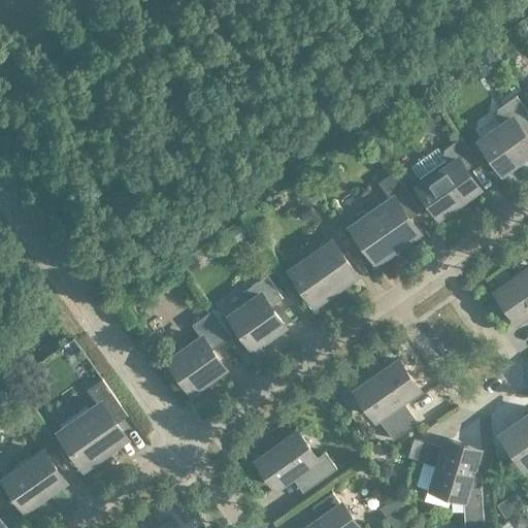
[(499,59),(488,43),(479,51),(488,64),(491,64),(499,59)]
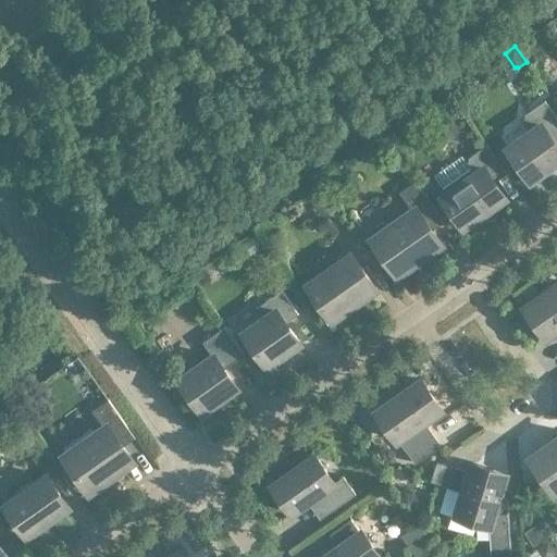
[(453,122),(462,115),(450,98),(441,104),(453,122)]
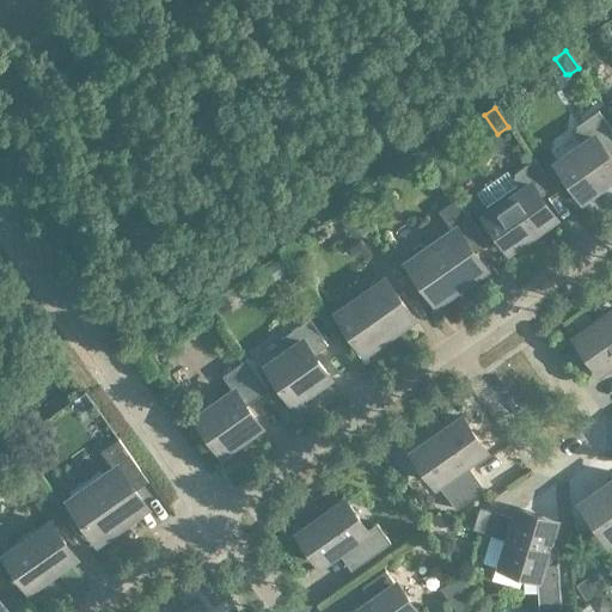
[(582,121),(591,132),(593,135),(557,160),(582,197),(611,176),(611,159),(606,152),(611,146),(611,128),(599,110),(582,121)]
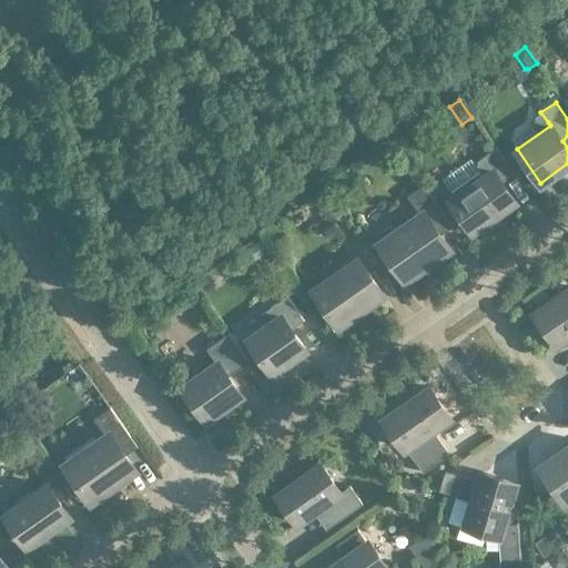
[(453,191),(453,192),(455,195),(450,199),(474,231),(515,201),(501,182),(515,173),(496,146),(474,163),(484,175),(478,179),(476,175),(453,191)]
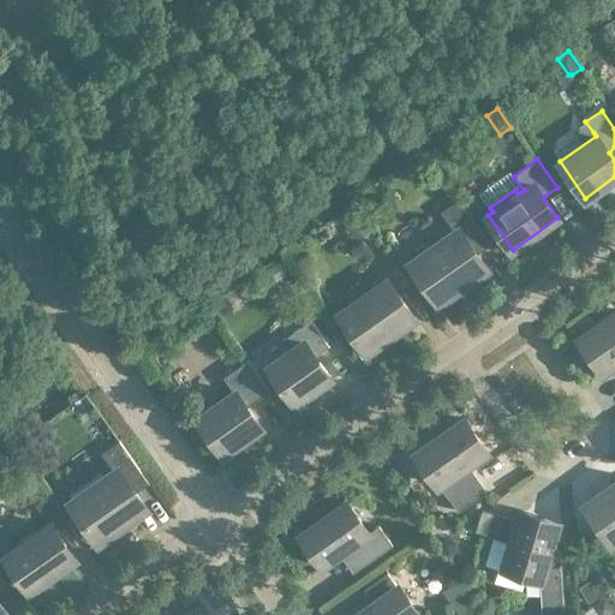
[(459,199),(441,212),(454,232),(429,249),(423,245),(413,251),(416,260),(411,262),(439,302),(487,268),(467,240),(481,231),(459,199)]
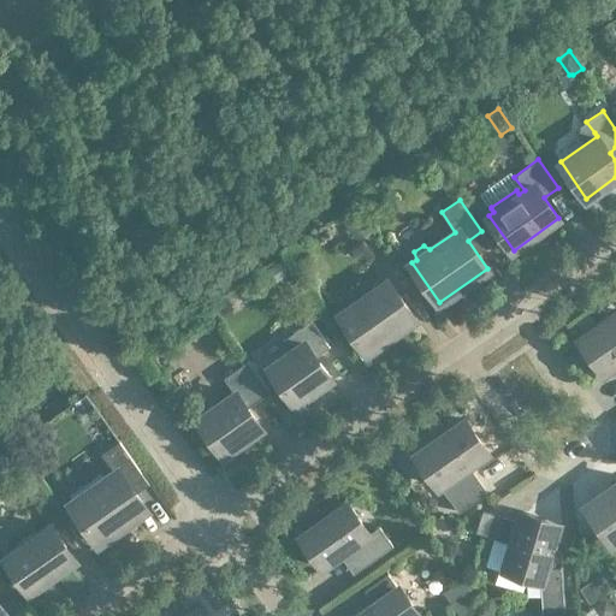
[(282,260),(270,268),(277,279),(289,271),(282,260)]
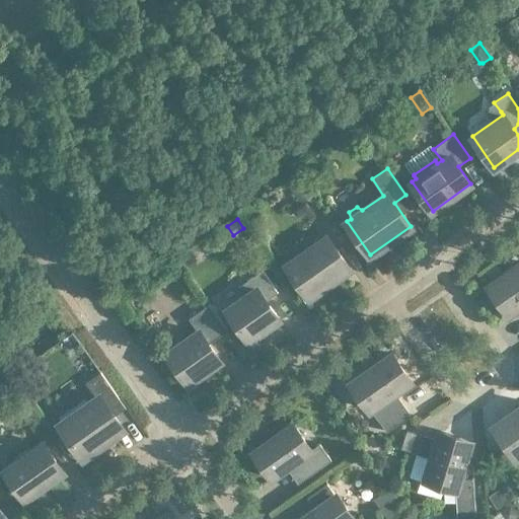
[(350,269),(326,235),(287,264),(310,297),(350,269)]
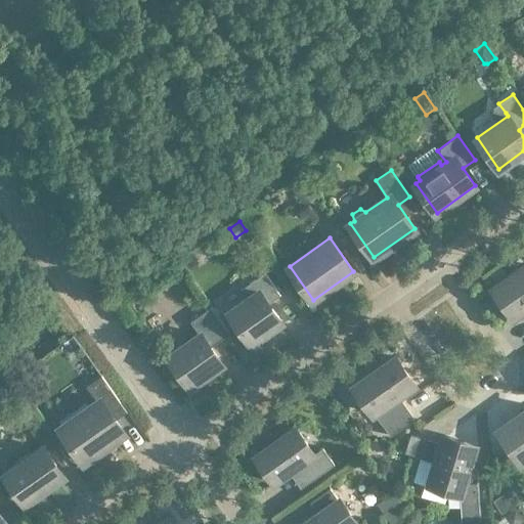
[(187,273),(178,261),(169,267),(178,280),(187,273)]
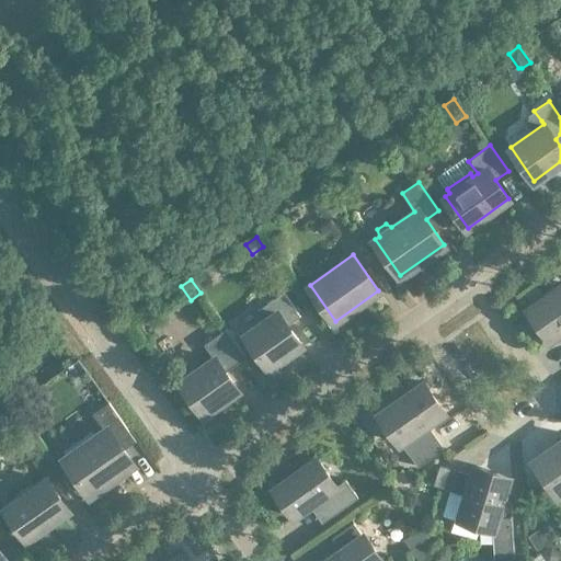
[(560,284),(529,308),(550,338),(560,330),(560,284)]
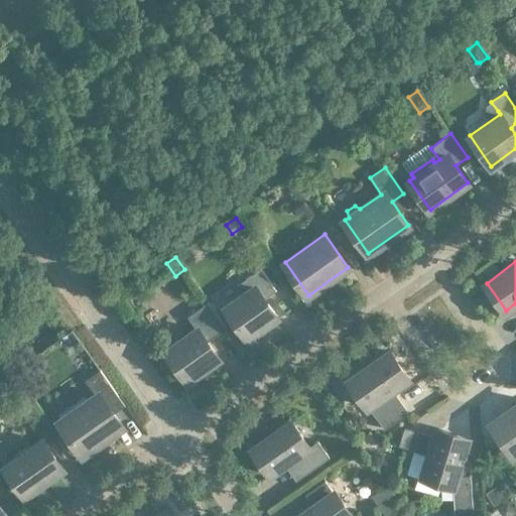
[(276,290),(261,268),(237,285),(244,293),(226,306),(248,338),(277,316),(265,298),(276,290)]
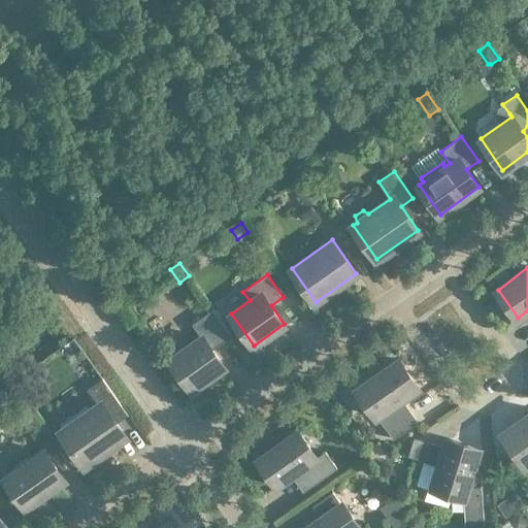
[(232,335),(213,309),(192,324),(201,337),(170,359),(192,389),(224,366),(211,350),(232,335)]
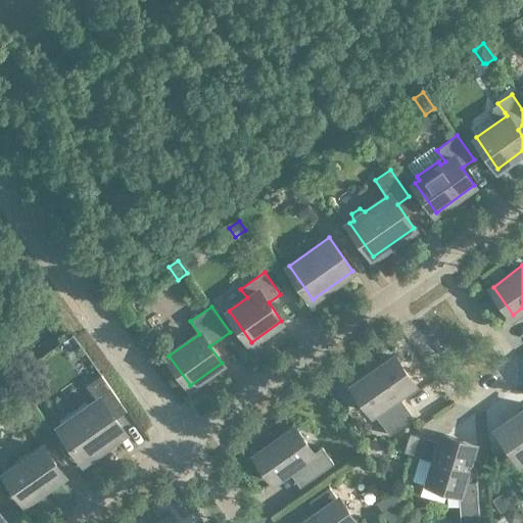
[(374,412),(376,415),(389,435),(412,419),(395,396),(414,383),(394,357),(353,385),(373,412),(374,412)]
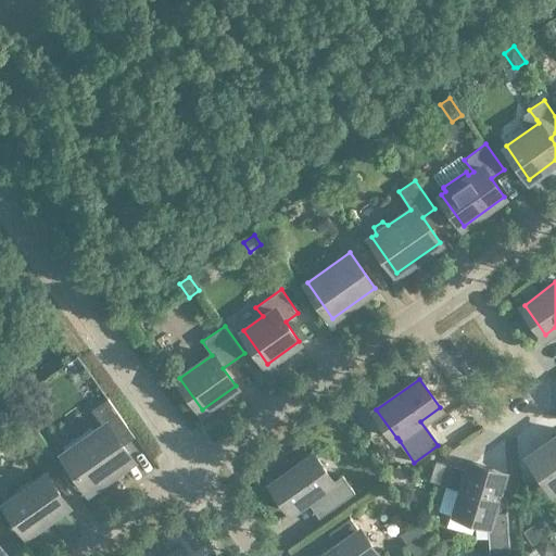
[(128,427),(109,399),(106,396),(90,407),(103,426),(83,441),(75,430),(57,443),(89,489),(133,459),(116,436),(128,427)]
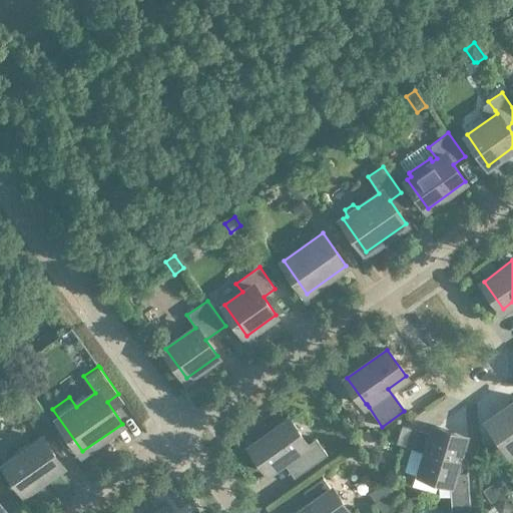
[(512,402),(488,420),(511,453),(512,451),(512,402)]
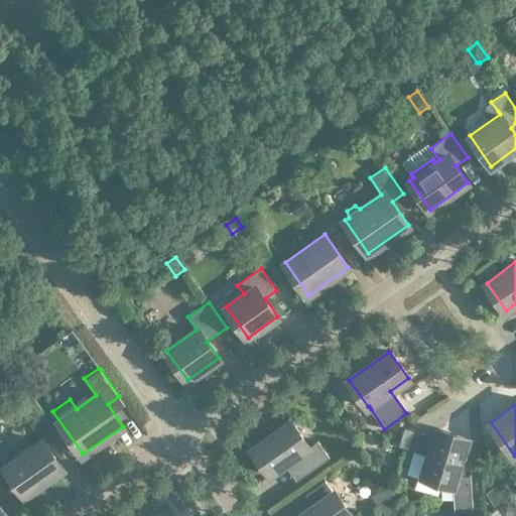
[(30,423),(40,437),(42,440),(32,447),(30,445),(14,457),(16,459),(5,467),(25,494),(39,485),(41,484),(39,482),(45,478),(47,480),(48,479),(48,478),(62,468),(47,446),(58,438),(41,414),(30,423)]
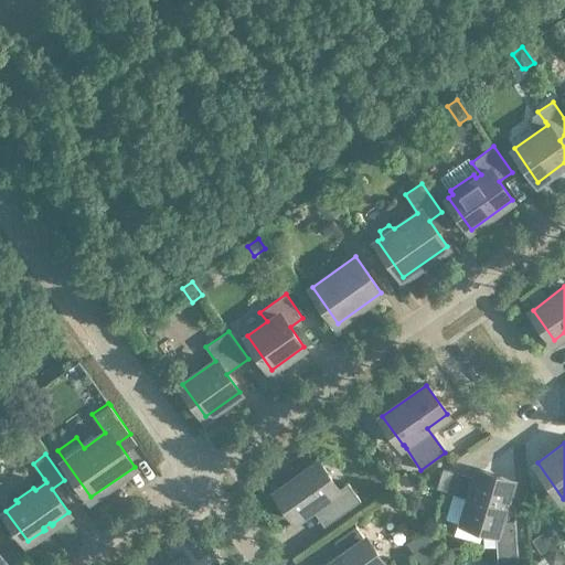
[(323,501),(336,519),(361,501),(348,482),(339,489),(319,460),(276,491),(296,520),(323,501)]
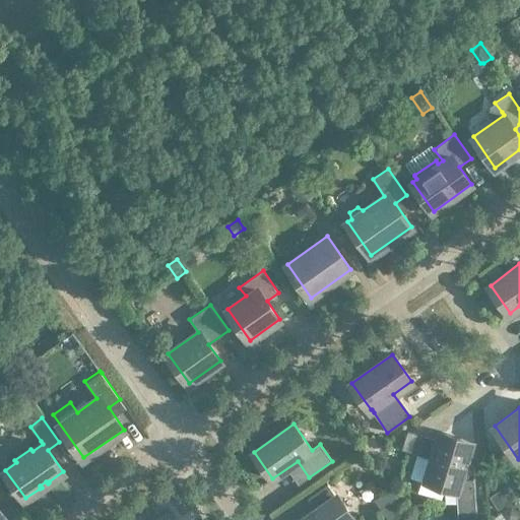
[(431,440),(415,426),(404,437),(419,451),(431,440)]
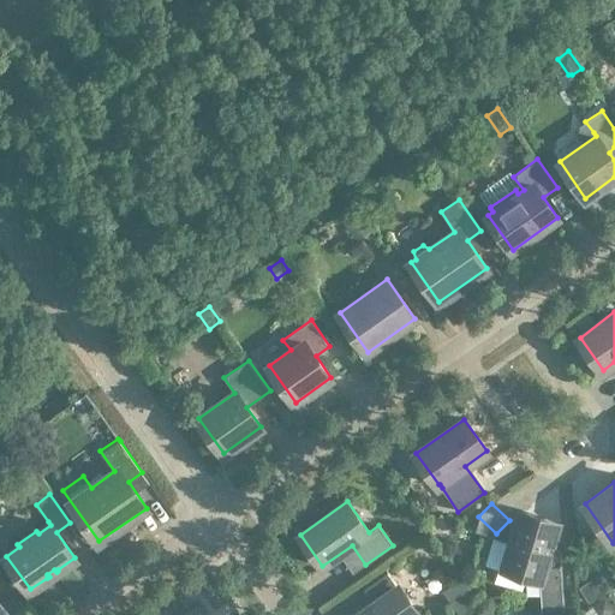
[(525,573),(539,577),(542,614),(563,614),(561,554),(549,550),(559,523),(521,511),(511,545),(508,549),(506,553),(505,557),(506,563),(505,566),(508,567),(512,571),(515,573),(520,573),(525,573)]
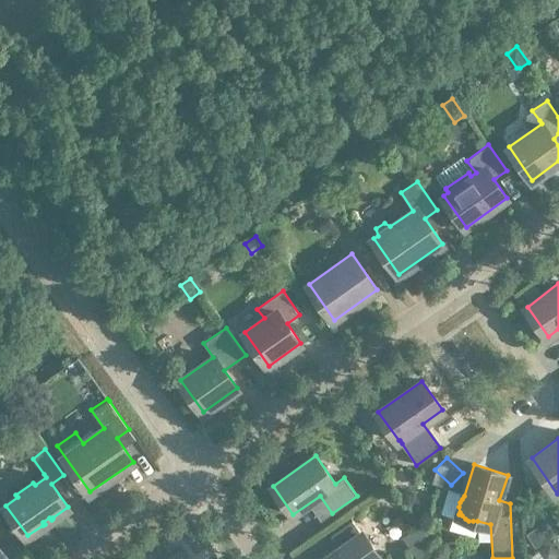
[(361,533),(353,520),(331,535),(339,545),(337,549),(324,558),(377,558),(380,557),(363,532),(361,533)]
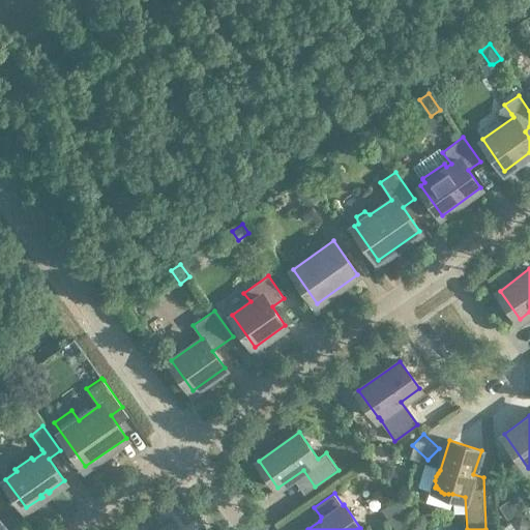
[(393,514),(387,519),(395,529),(411,520),(396,499),(387,505),(393,514)]
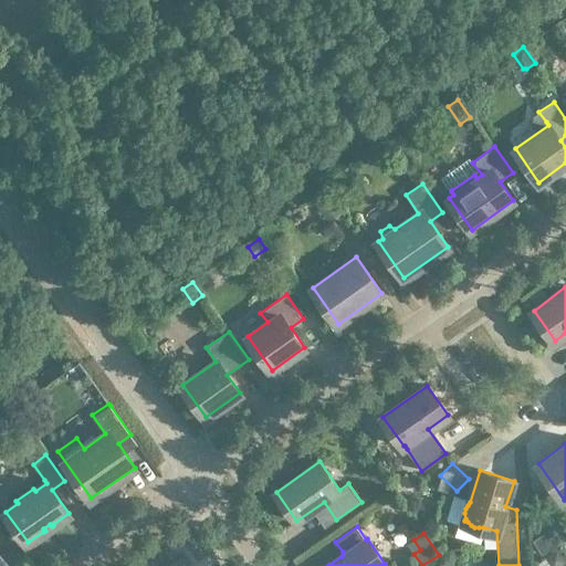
[(544,534),(533,542),(542,555),(554,547),(544,534)]
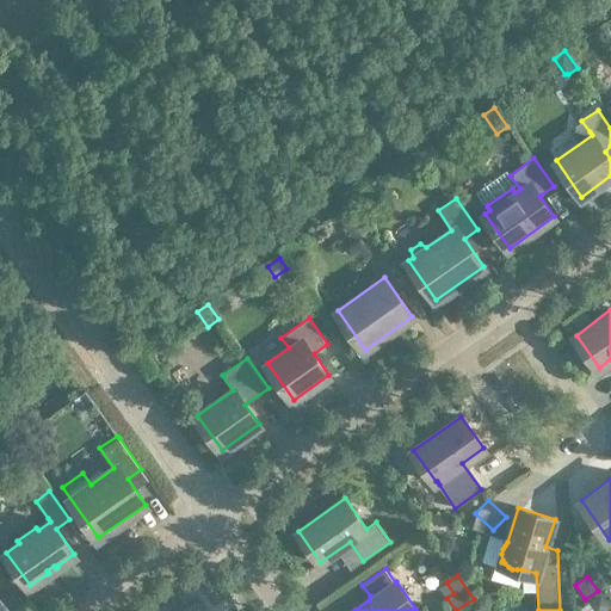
[(592,610),(603,610),(610,606),(610,602),(604,593),(588,604),(592,610)]
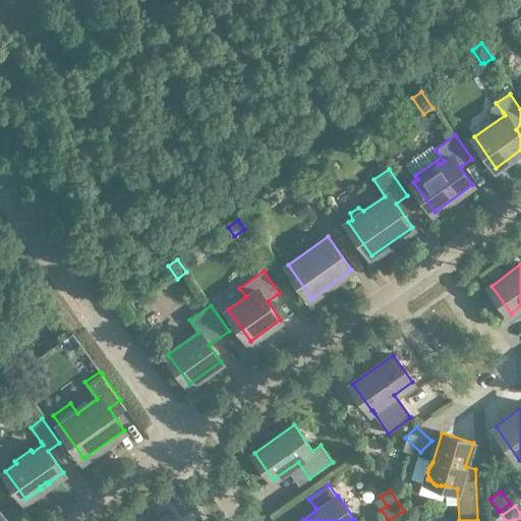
[(177,520),(171,511),(157,520),(177,520)]
